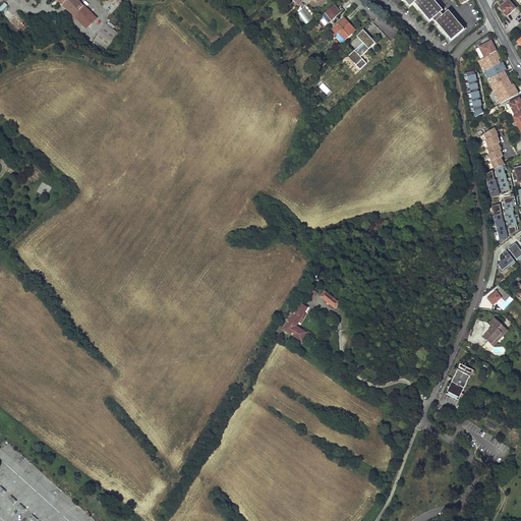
[(84,6),(77,0),(56,0),(74,17),(84,6)]
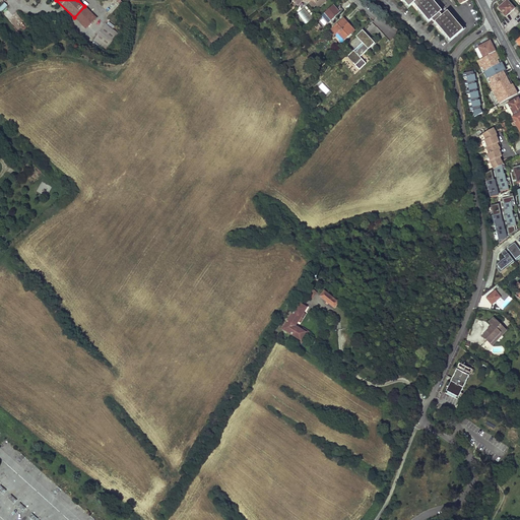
[(450,42),(461,33),(447,13),(444,15),(431,0),(405,0),(411,5),(414,3),(430,21),(432,19),(450,42)]
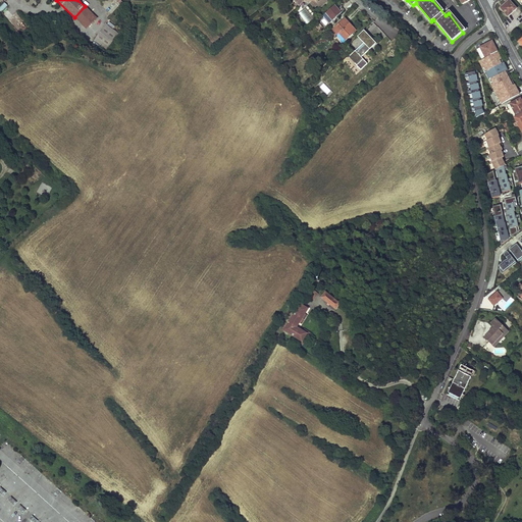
[(517,9),(511,2),(502,10),(508,17),(517,9)]
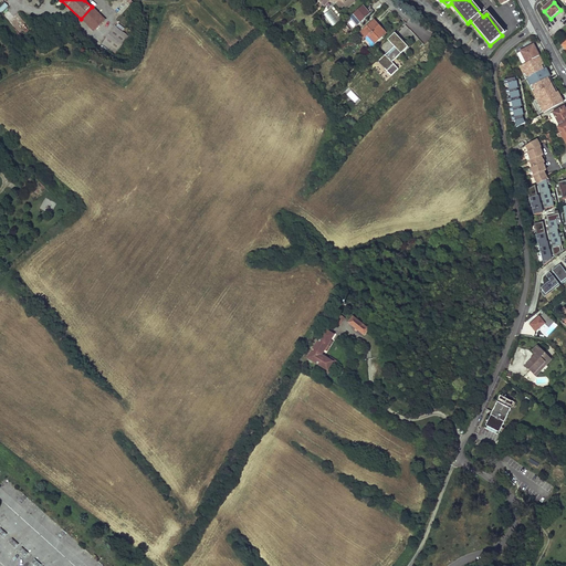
[(105,20),(92,7),(81,19),(95,31),(105,20)]
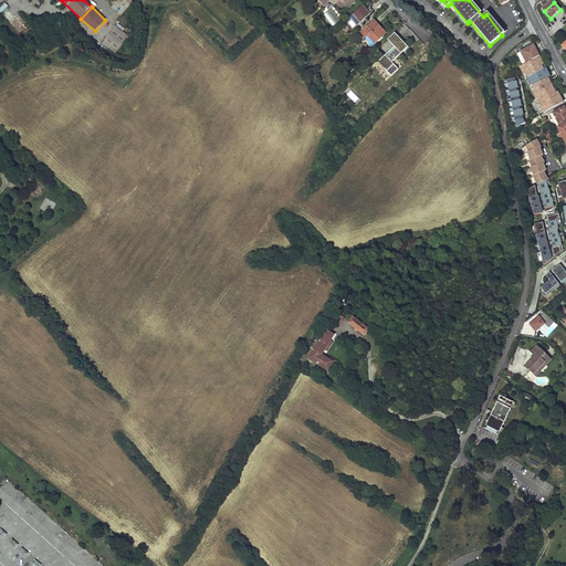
[(359,23),(368,16),(362,7),(353,14),(359,23)]
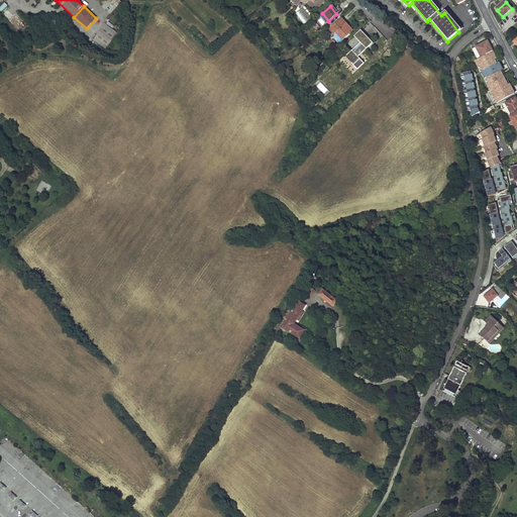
[(351,31),(340,19),(326,32),(331,36),(335,33),(341,40),(351,31)]
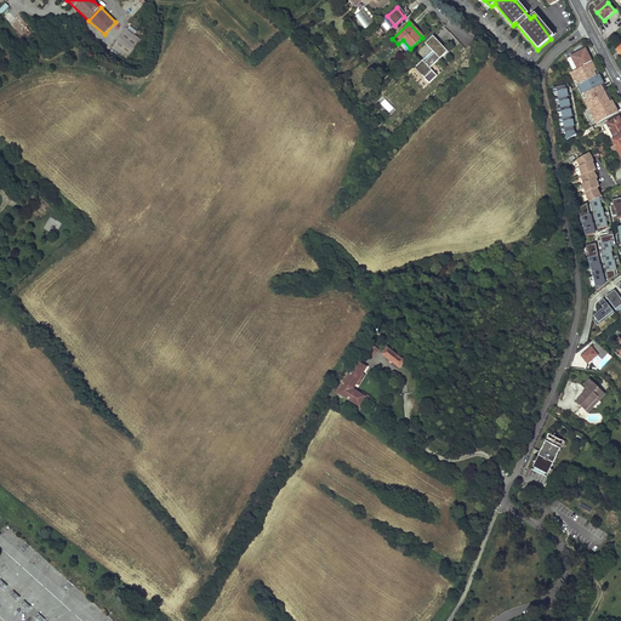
[(125,30),(113,50),(129,60),(141,40),(125,30)]
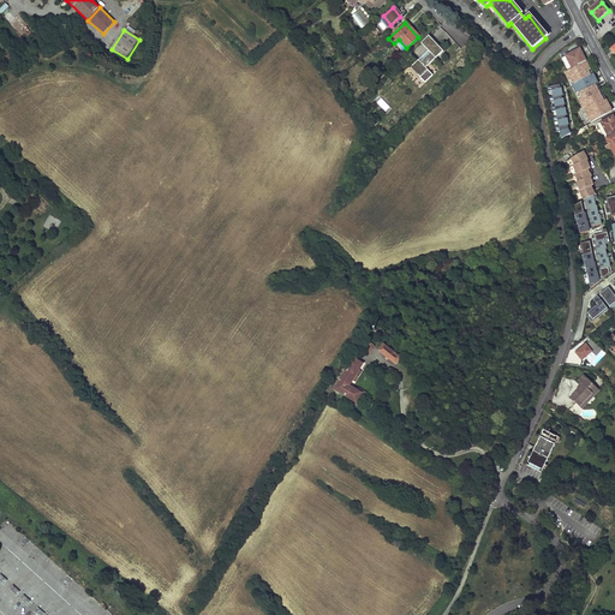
[(443,51),(430,35),(422,42),(430,52),(412,67),(424,81),(433,73),(427,66),(443,51)]
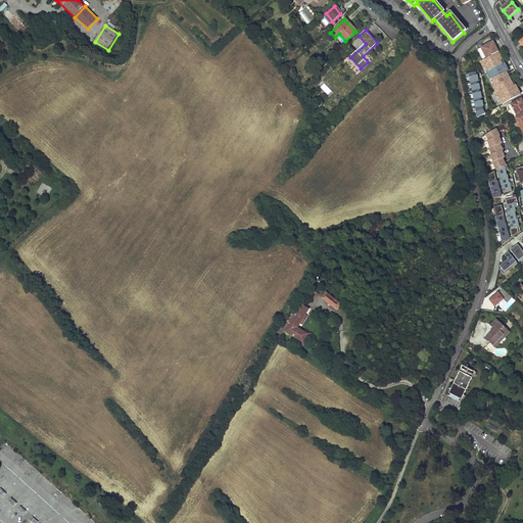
[(362,44),(359,39),(351,43),(355,48),(362,44)]
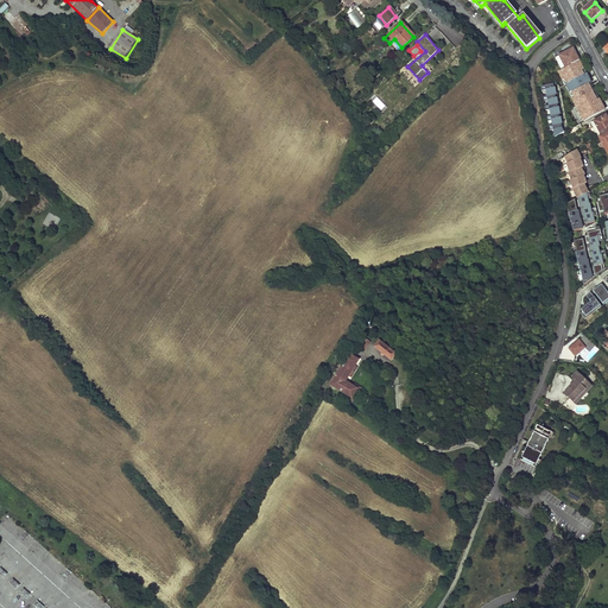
[(562,70),(580,61),(574,49),(556,58),(562,70)]
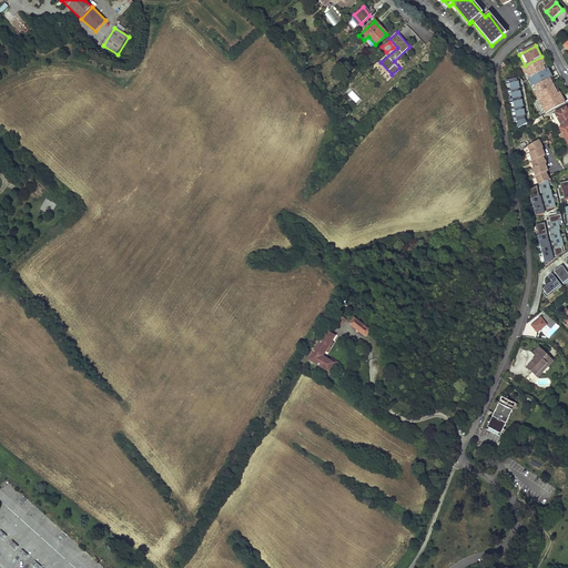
[(566,103),(541,57),(525,66),(523,67),(546,112),(559,105),(559,107),(566,103)]
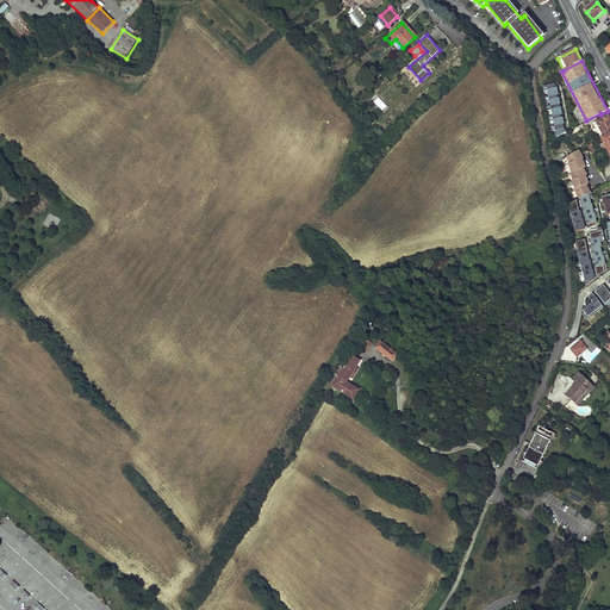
[(551,78),(547,70),(539,74),(542,81),(551,78)]
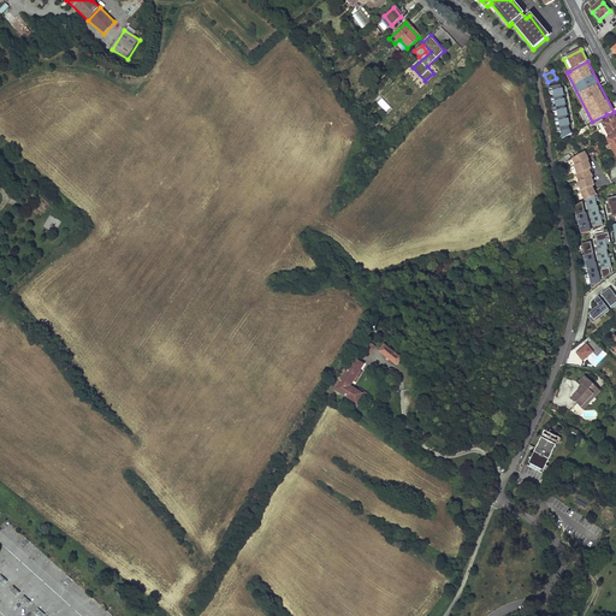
[(550,92),(552,92),(555,99),(551,99),(551,102),(555,101),(556,107),(552,107),(552,112),(557,112),(558,117),(555,117),(555,120),(560,119),(561,128),(556,128),(557,131),(561,131),(563,138),(572,134),(569,130),(568,125),(569,125),(568,119),(567,119),(566,116),(568,116),(566,110),(564,108),(564,105),(566,105),(564,100),(562,100),(562,96),(563,96),(562,90),(561,90),(561,86),(549,88),(550,92)]
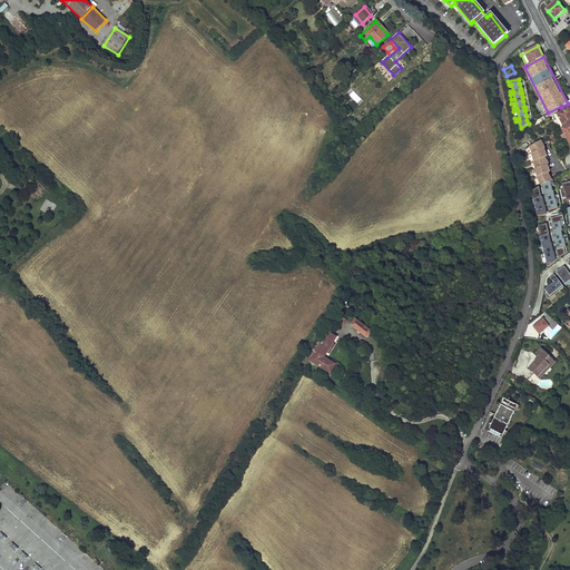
[(562,129),(569,125),(569,111),(568,108),(554,116),(562,129)]
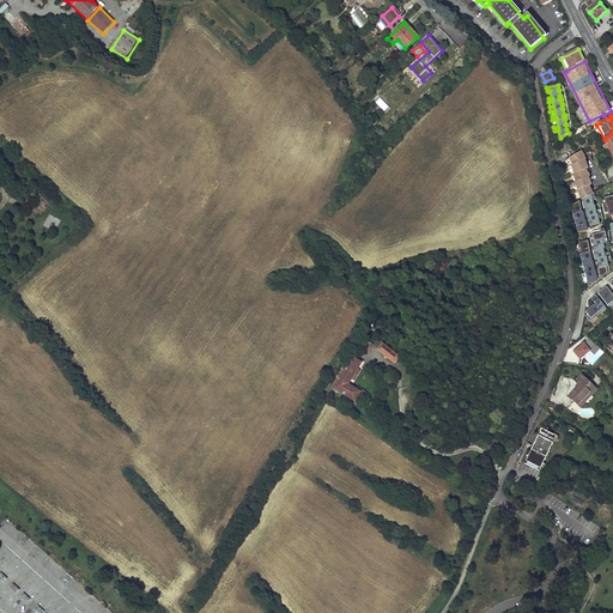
[(571,156),(569,152),(556,159),(557,164),(571,156)]
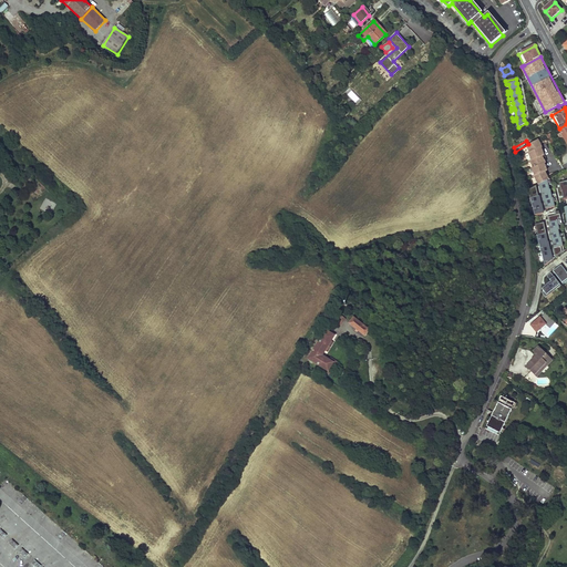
[(536,141),(525,147),(528,153),(538,147),(539,147),(536,141)]
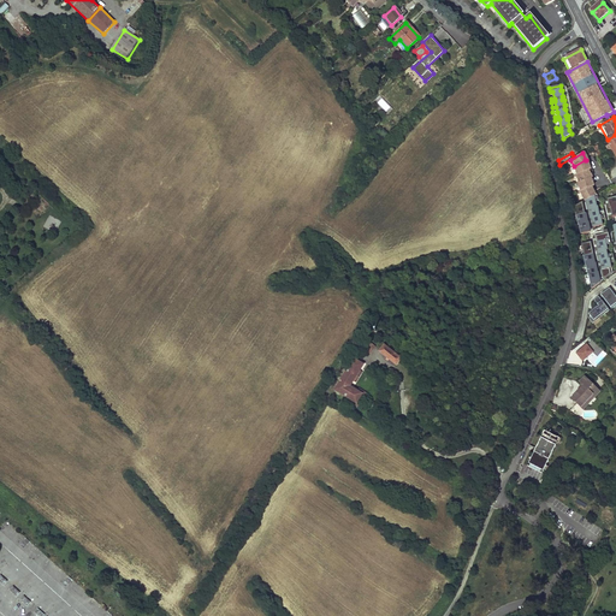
[(574,166),(573,166),(576,175),(586,170),(587,169),(585,160),(574,166)]
